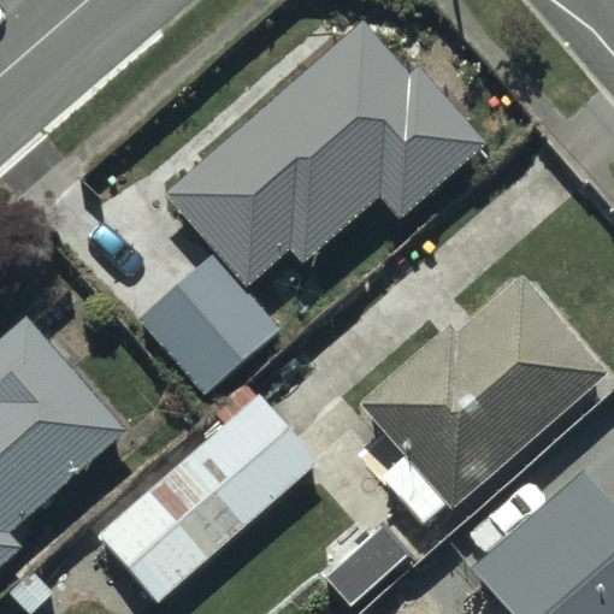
[(361,18),(164,188),(246,283),(287,248),(301,265),(381,198),(399,219),(485,145),(417,65),(409,72),(361,18)]
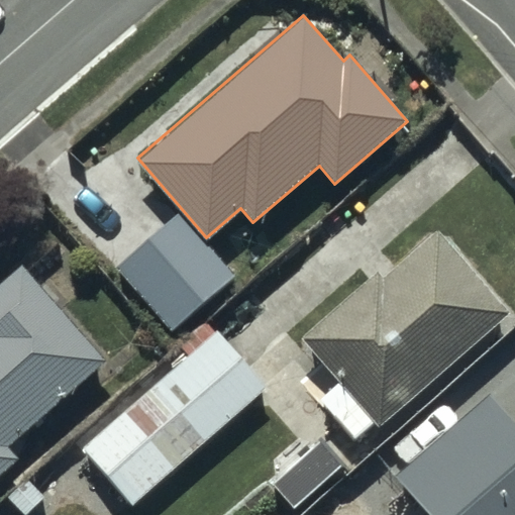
[(231,275),(177,212),(114,267),(169,329),(231,275)]
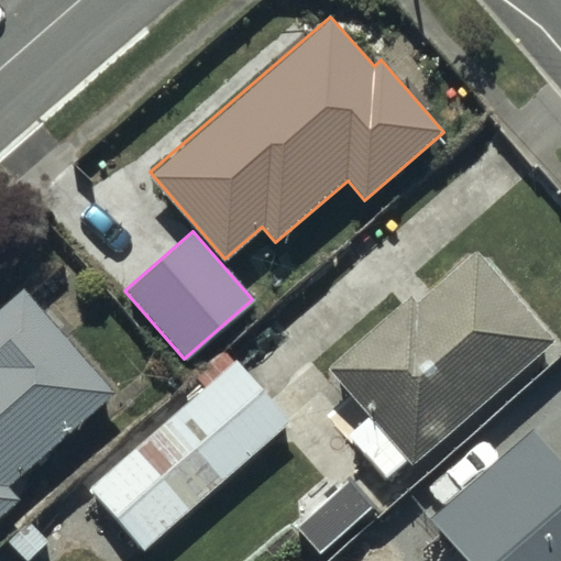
[(410,475),(551,351),(472,262),(415,312),(408,305),(326,377),(371,429),(356,442),(375,463),(388,451),(410,475)]
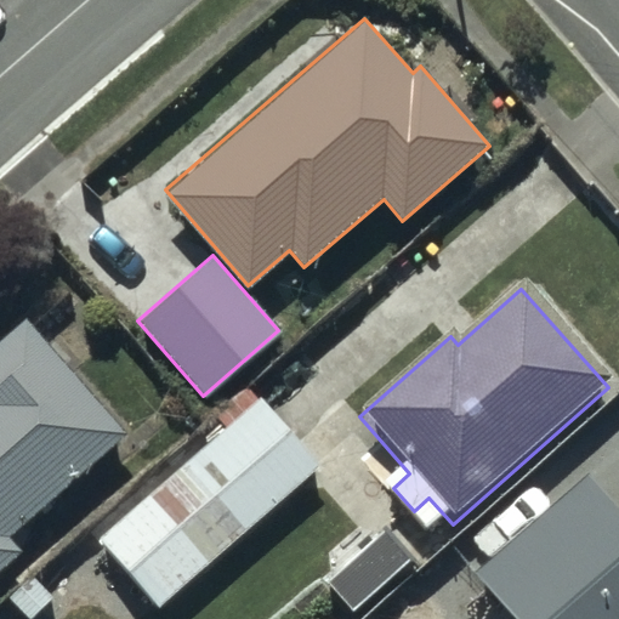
[(124,443),(23,329),(0,350),(0,573),(20,557),(9,545),(124,443)]
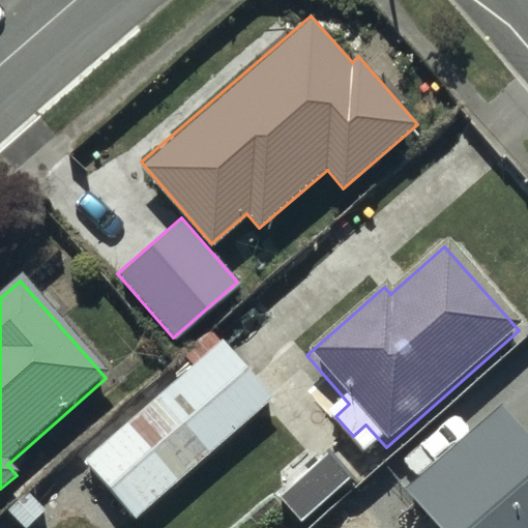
[(273,397),(223,340),(85,461),(136,518),(273,397)]
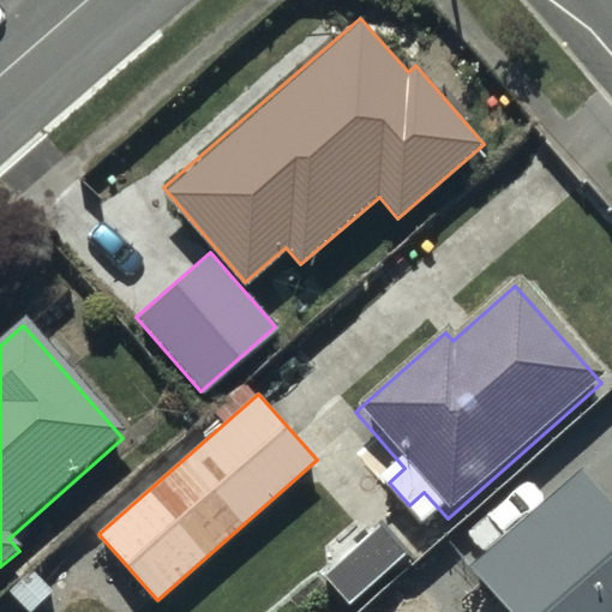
[(611,517),(580,481),(471,577),(499,611),(611,611),(611,517)]
